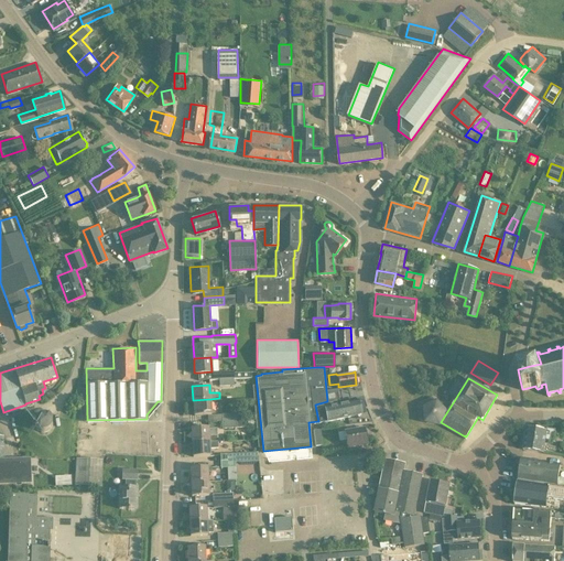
[(440,421),(446,410),(431,395),(419,400),(416,403),(419,418),(440,421)]
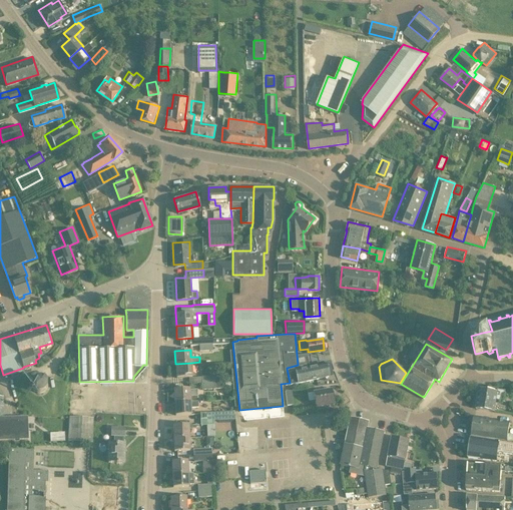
[(329,375),(326,362),(307,366),(306,363),(298,365),(287,368),(290,383),(297,382),(321,377),(329,375)]
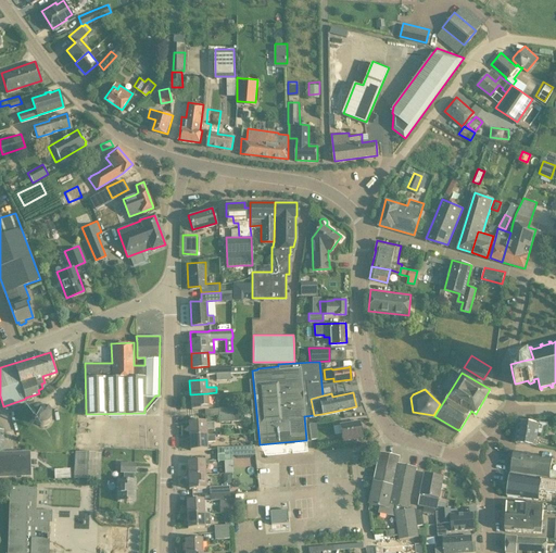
[(191,407),(207,406),(207,393),(190,394),(191,407)]
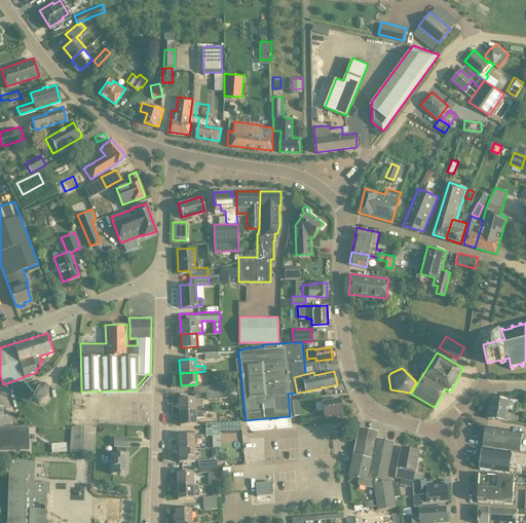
[(43,401),(46,400),(48,397),(48,393),(48,389),(46,386),(43,385),(40,384),(36,385),(34,386),(32,389),(31,393),(32,397),(34,400),(36,401),(40,402),(43,401)]
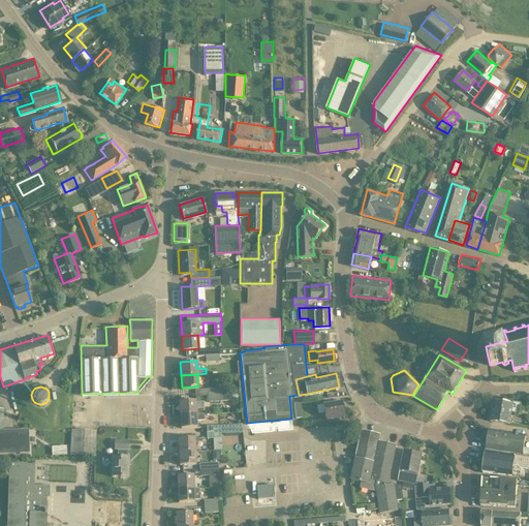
[(179,400),(180,413),(204,411),(204,406),(203,406),(203,400),(195,400),(195,399),(179,400)]
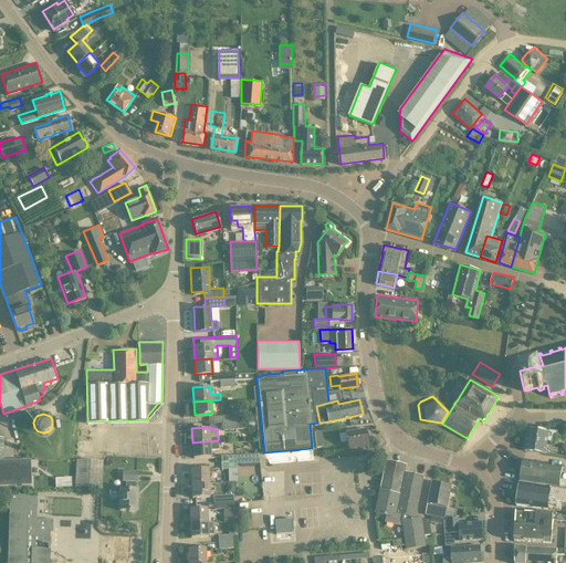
[(545,451),(546,440),(555,442),(557,429),(548,427),(547,430),(527,427),(524,448),(545,451)]
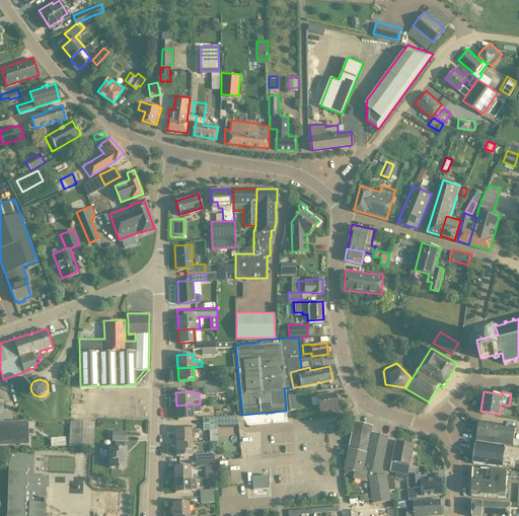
[(318,411),(324,410),(337,408),(336,406),(338,403),(337,400),(335,399),(334,392),(324,394),(316,395),(310,396),(311,404),(317,403),(318,411)]
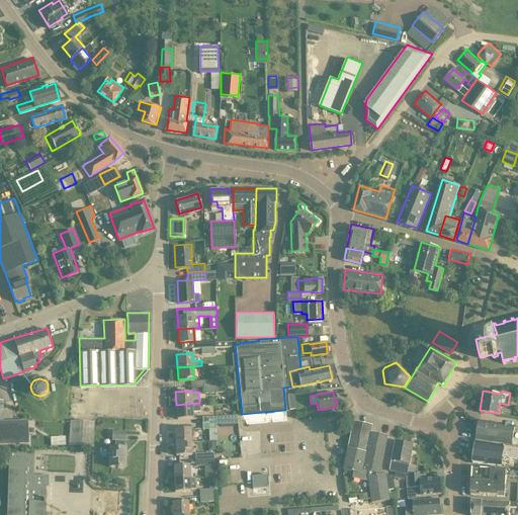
[(296,407),(294,393),(287,394),(289,408),(296,407)]
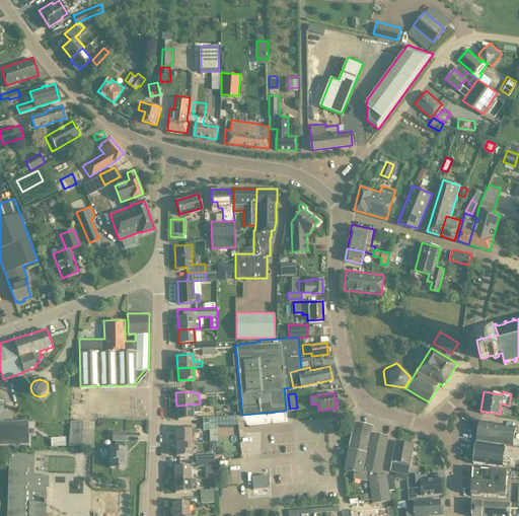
[(193,411),(201,411),(200,403),(176,406),(177,418),(193,418),(193,411)]
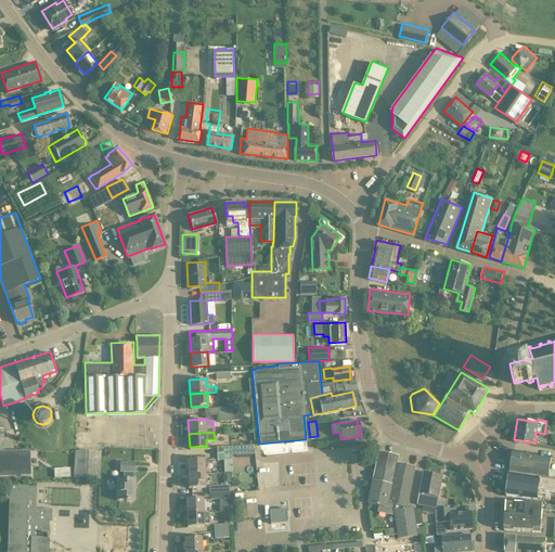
[(217,445),(217,451),(231,451),(231,453),(254,452),(254,443),(217,445)]
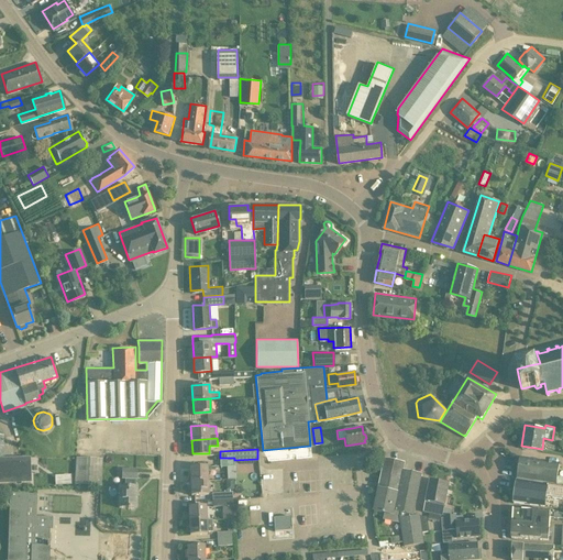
[(555,482),(555,484),(562,484),(562,475),(556,475),(559,461),(520,454),(517,475),(555,482)]
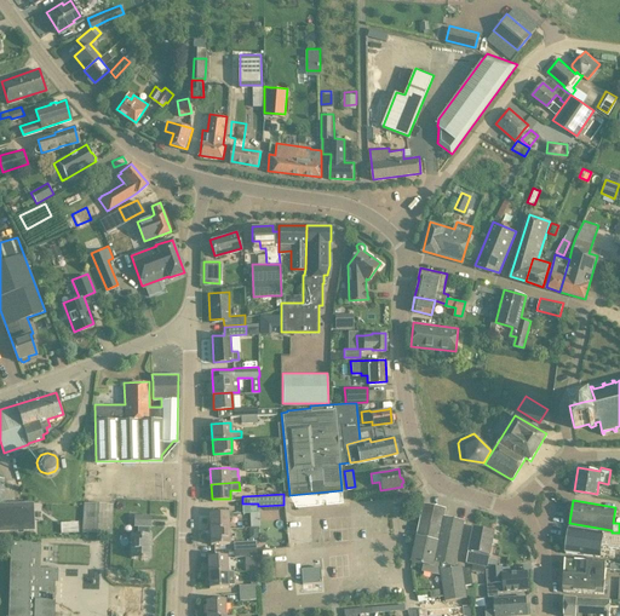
[(0,501),(0,529),(34,529),(33,501),(0,501)]
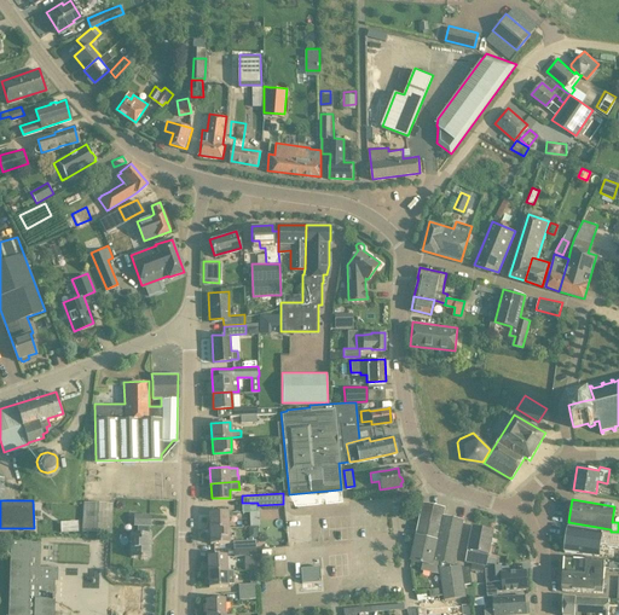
[(111,531),(113,502),(84,500),(82,529),(111,531)]
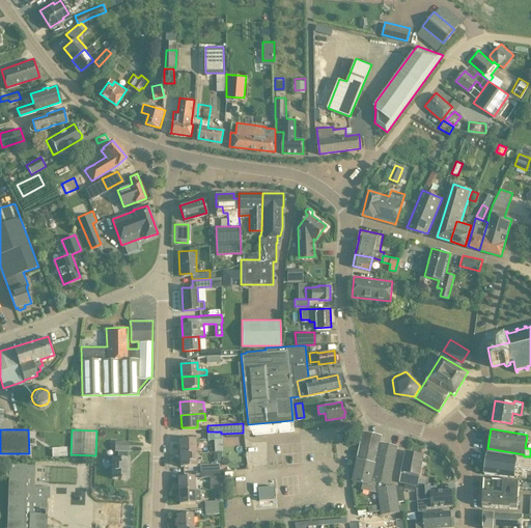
[(361,488),(369,490),(380,442),(381,435),(362,431),(353,479),(363,481),(361,488)]
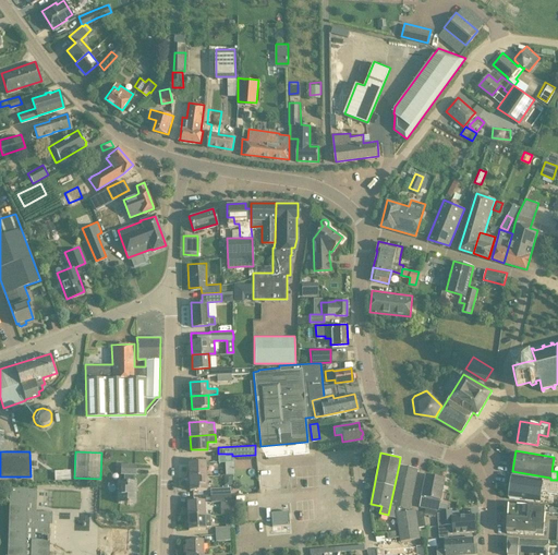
[(187,461),(187,474),(205,474),(205,460),(187,461)]
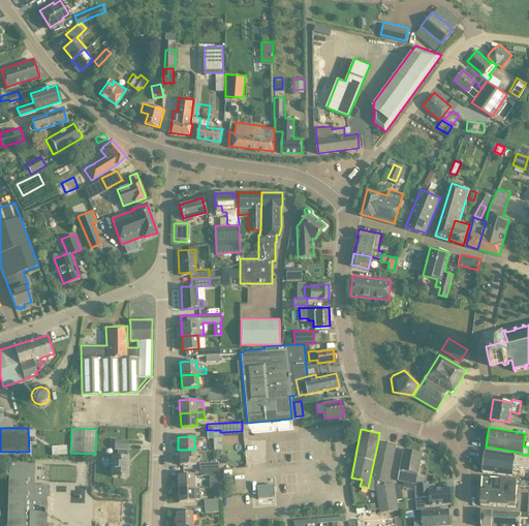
[(114,446),(117,446),(117,455),(112,455),(111,474),(127,474),(128,456),(127,455),(127,446),(128,446),(128,438),(115,437),(114,446)]
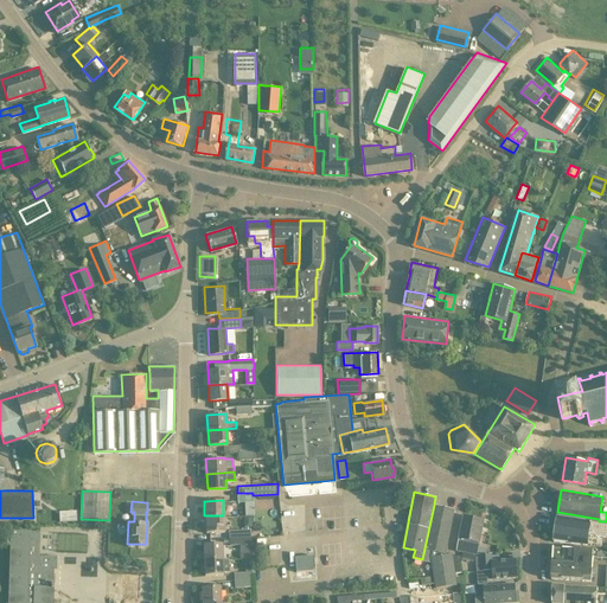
[(453,552),(446,551),(454,508),(434,505),(422,559),(432,562),(435,588),(458,583),(453,552)]
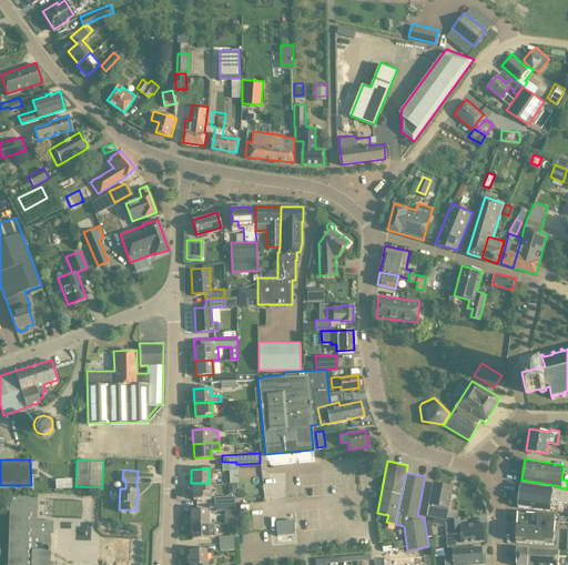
[(56,477),(56,487),(71,486),(71,477),(56,477)]
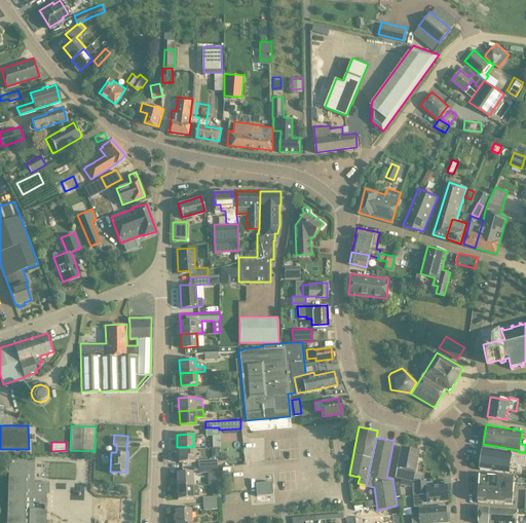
[(402,446),(396,475),(402,476),(401,483),(411,485),(413,479),(418,449),(402,446)]
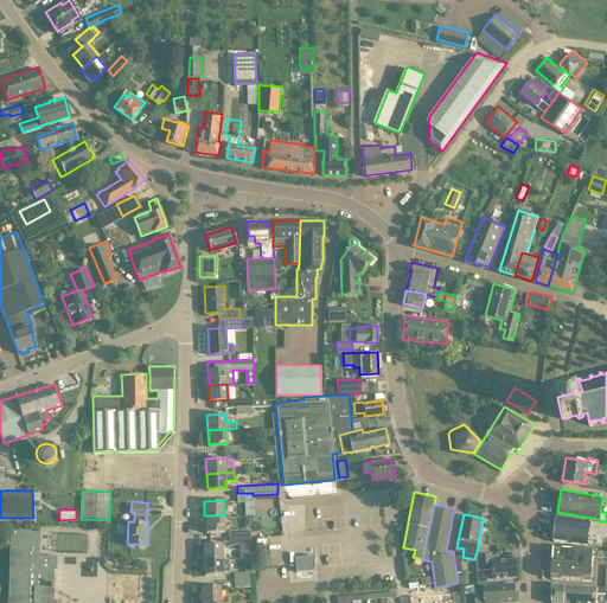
[(606,536),(606,521),(599,521),(589,519),(557,514),(554,538),(586,543),(587,533),(606,536)]
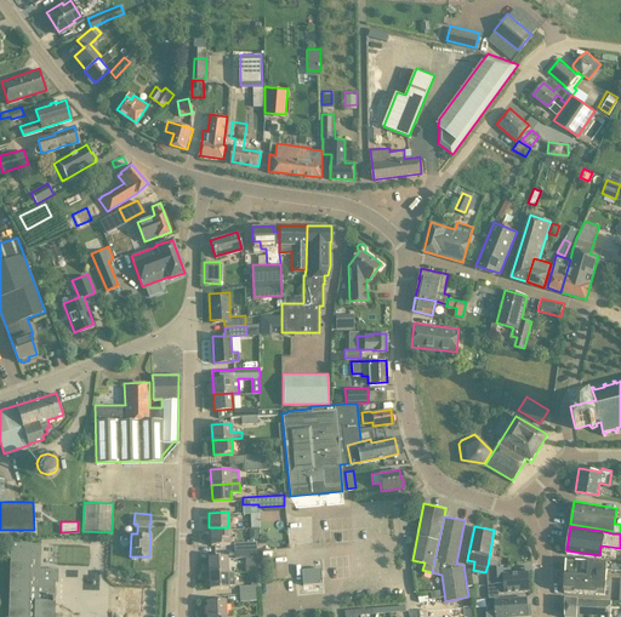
[(228,527),(209,527),(210,543),(229,542),(228,527)]
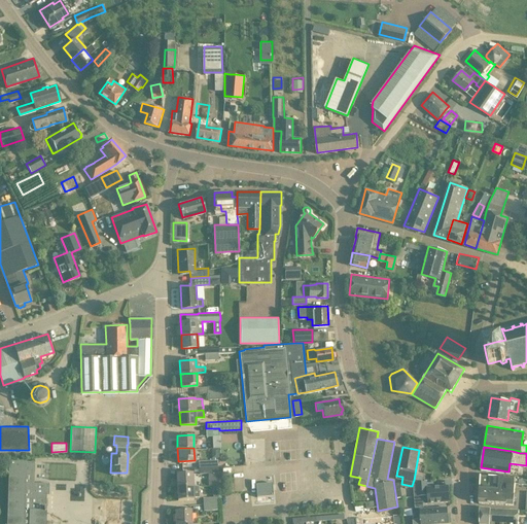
[(45,523),(46,493),(48,493),(49,482),(34,482),(35,461),(9,460),(7,522),(6,523),(45,523)]
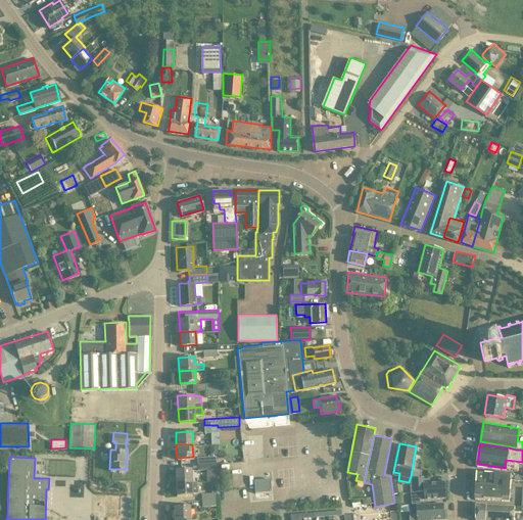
[(175,469),(175,481),(191,481),(191,468),(175,469)]
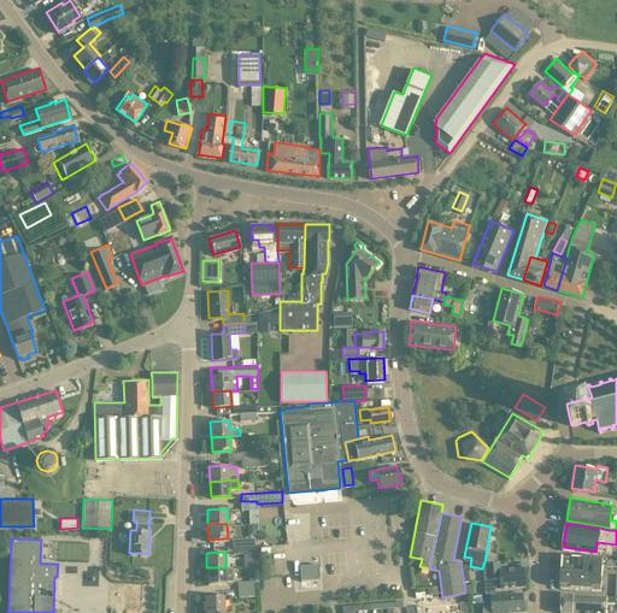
[(560,587),(601,589),(604,564),(607,564),(607,565),(616,565),(616,559),(563,555),(560,587)]
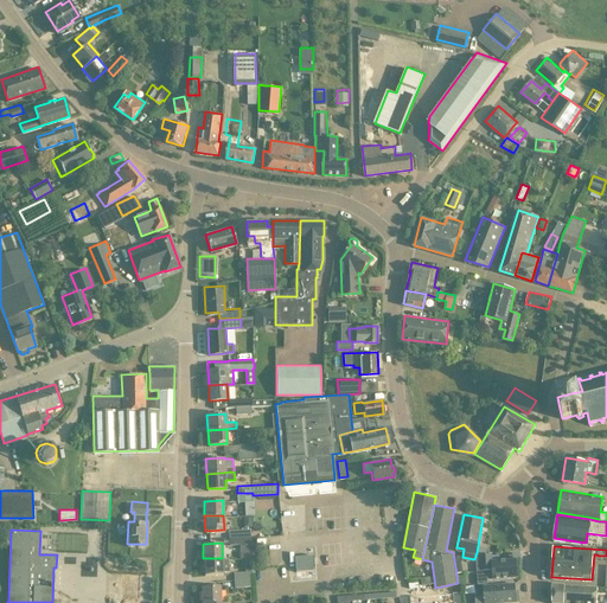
[(479,556),(475,556),(477,569),(486,569),(486,577),(517,575),(516,557),(493,558),(492,552),(479,553),(479,556)]
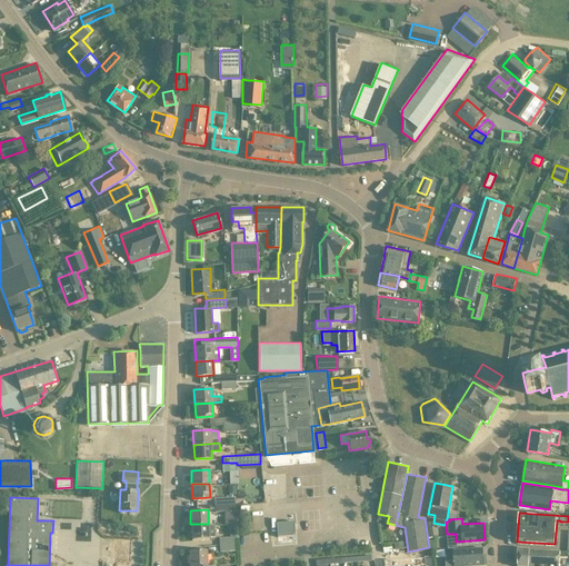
[(293,519),(276,520),(277,535),(295,533),(293,519)]
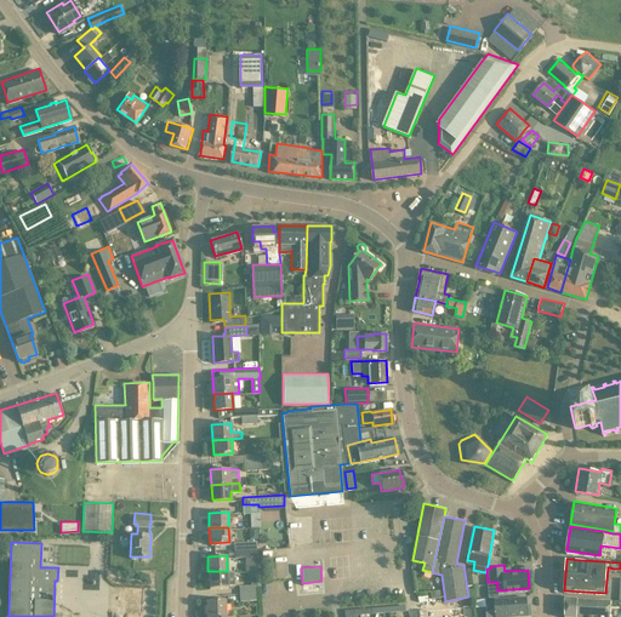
[(209,587),(228,587),(228,584),(234,584),(234,570),(227,571),(208,571),(209,587)]
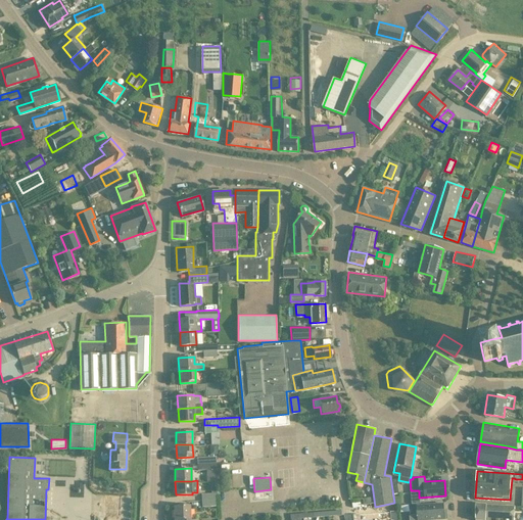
[(418,514),(410,514),(409,519),(434,519),(435,519),(447,518),(446,508),(443,509),(443,502),(417,504),(418,514)]
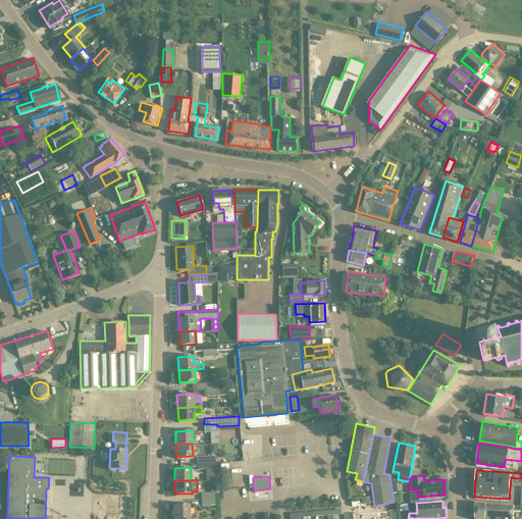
[(474,503),(473,518),(481,518),(512,518),(513,505),(474,503)]
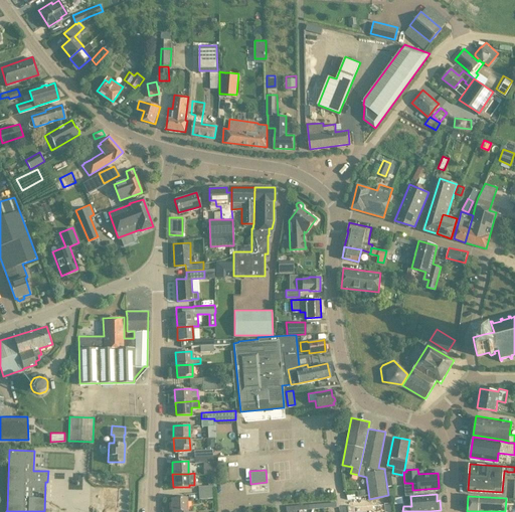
[(171,498),(171,510),(186,509),(186,497),(171,498)]
